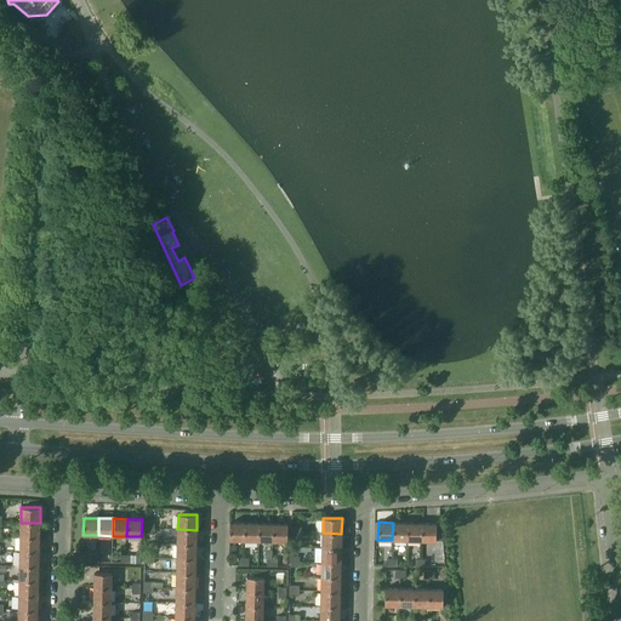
[(40,523),(21,523),(21,537),(39,537),(40,523)]
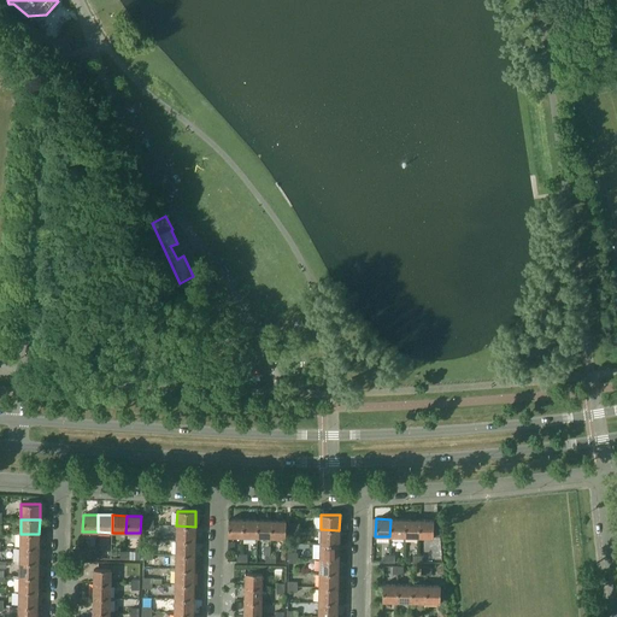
[(228,536),(242,536),(244,519),(228,519),(228,536)]
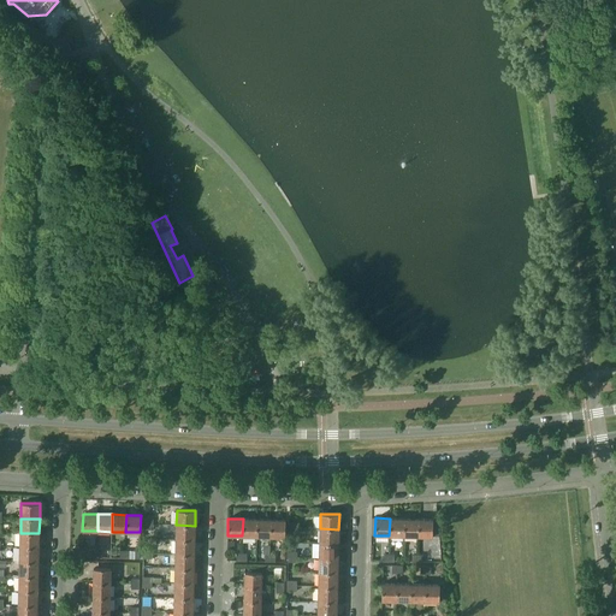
[(256,519),(243,519),(242,535),(256,537),(256,519)]
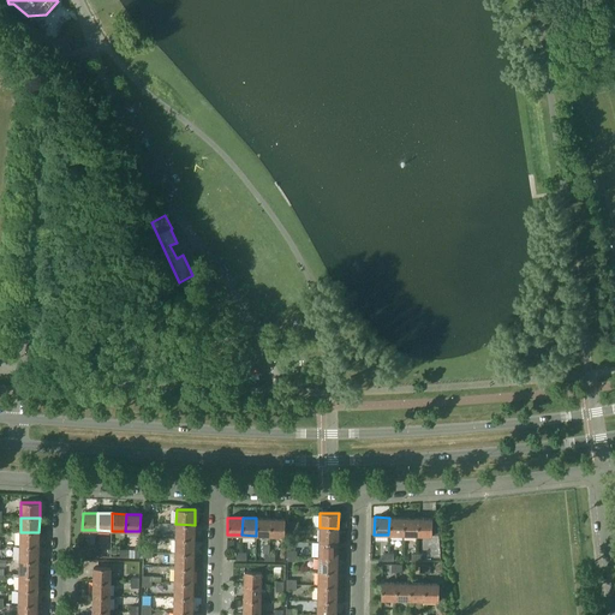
[(270,519),(256,518),(256,536),(269,536),(270,519)]
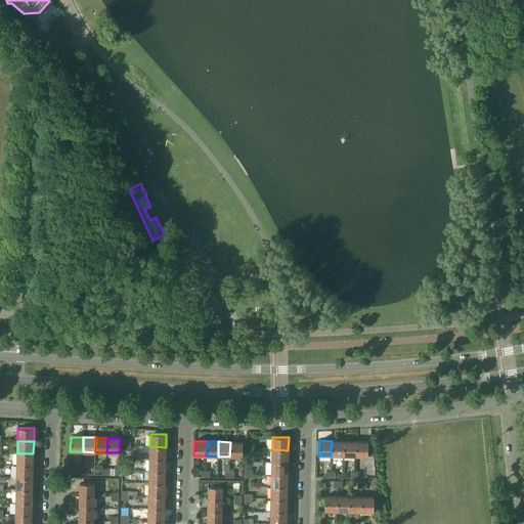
[(343,441),(332,441),(331,455),(343,455),(343,441)]
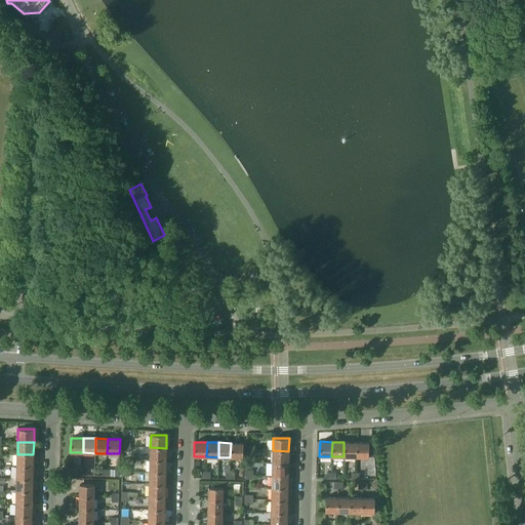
[(356,442),(344,442),(344,456),(356,456),(356,442)]
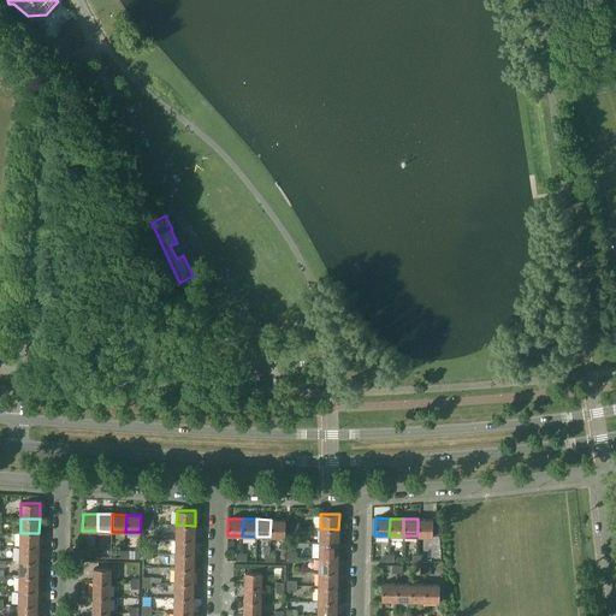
[(432,519),(418,519),(418,535),(432,537),(432,519)]
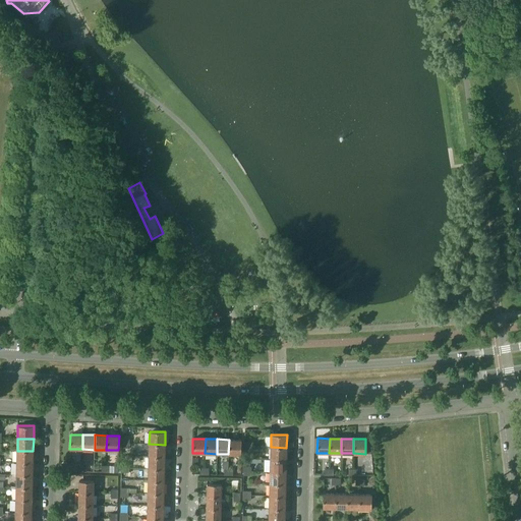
[(241,440),(229,440),(228,454),(241,454),(241,440)]
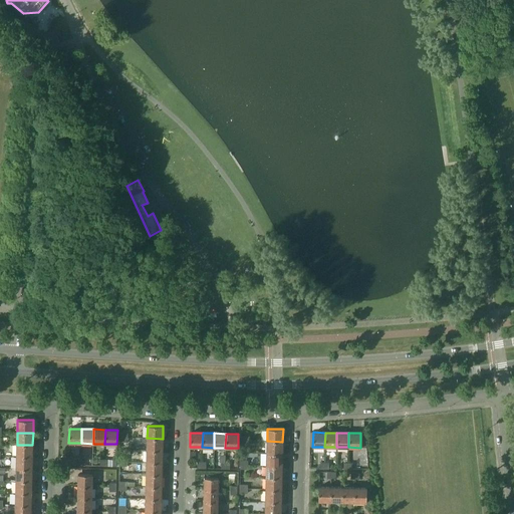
[(163,439),(147,438),(147,451),(163,451),(163,439)]
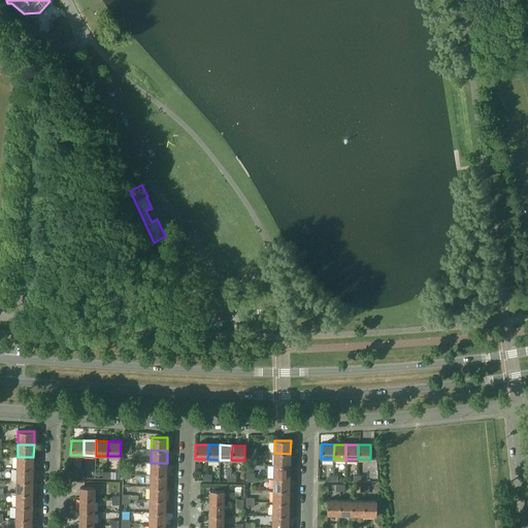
[(290,454),(274,453),(273,466),(290,466),(290,454)]
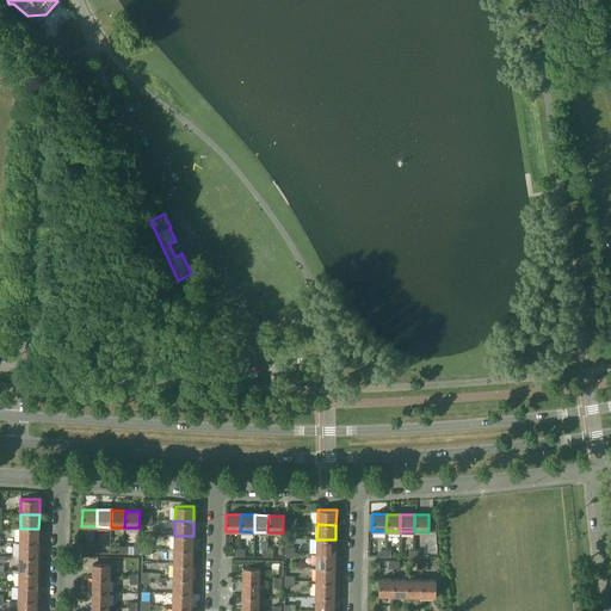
[(38,529),(20,529),(19,543),(38,543),(38,529)]
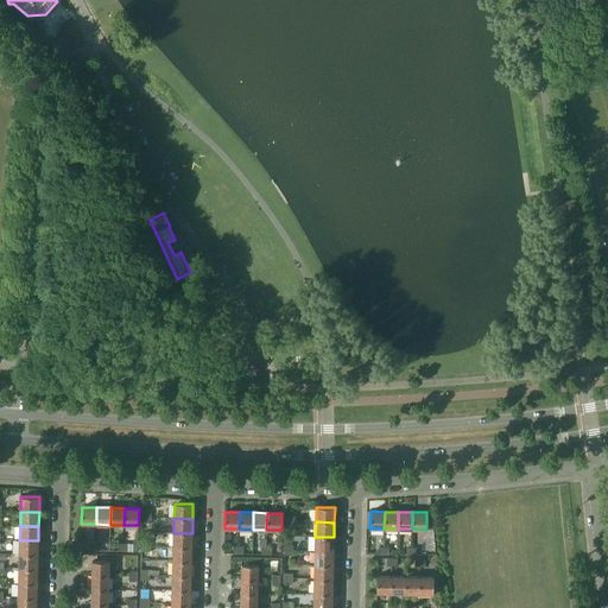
[(192,533),(173,533),(173,548),(191,548),(192,533)]
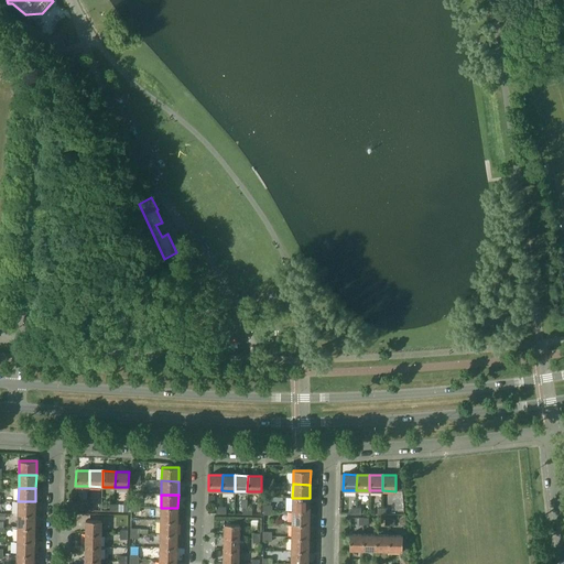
[(310,498),(292,498),(292,511),(310,511),(310,498)]
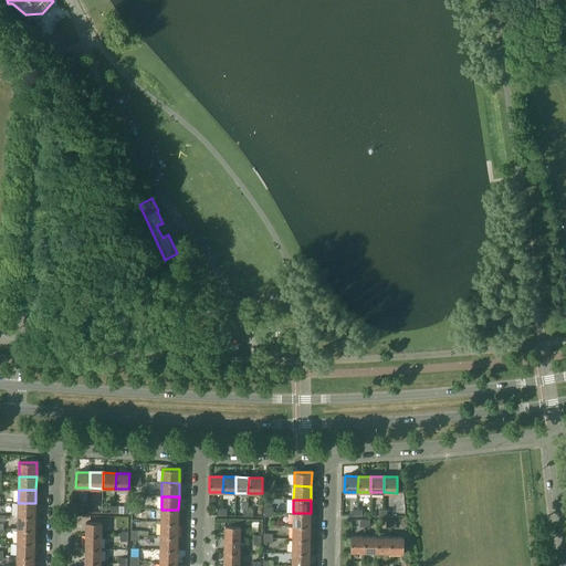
[(35,503),(18,503),(18,516),(35,516),(35,503)]
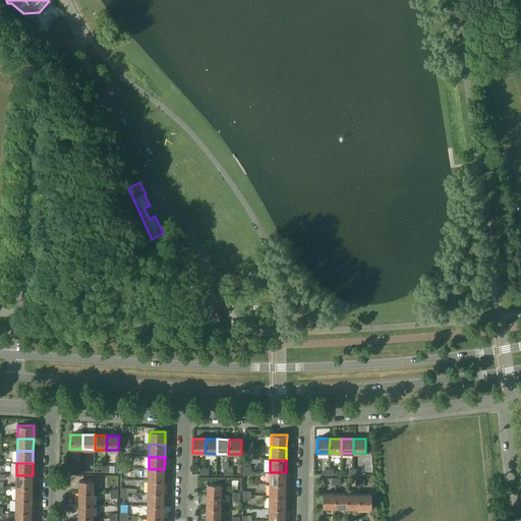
[(164,469),(149,469),(148,481),(164,481),(164,469)]
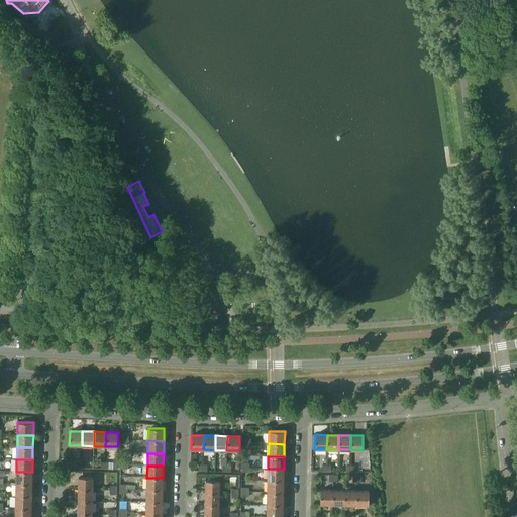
[(284,469),(268,469),(268,481),(283,481),(284,469)]
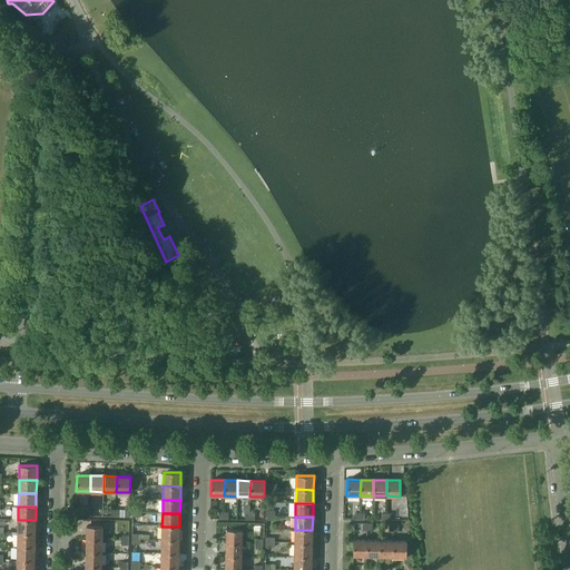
[(36,520),(18,520),(18,533),(35,533),(36,520)]
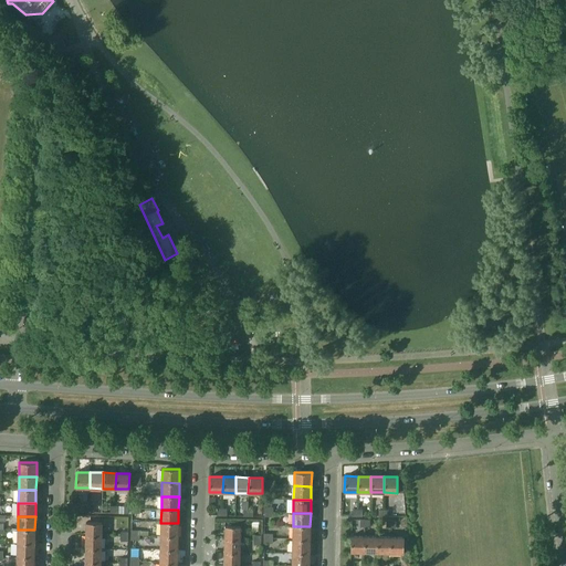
[(86,522),(85,536),(102,536),(102,522),(86,522)]
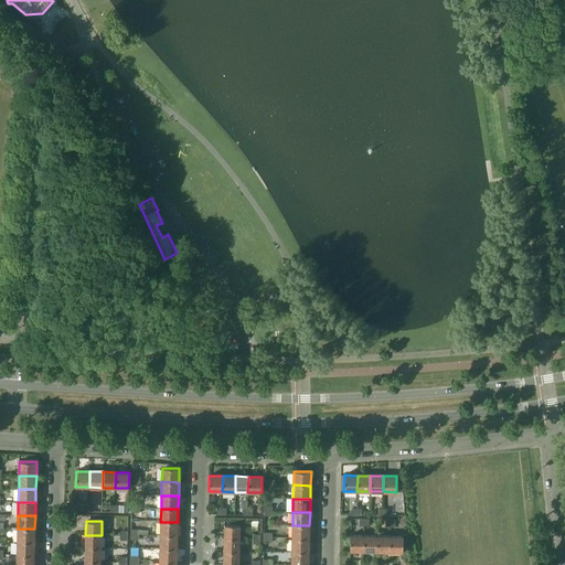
[(178,522),(160,522),(160,535),(178,535),(178,522)]
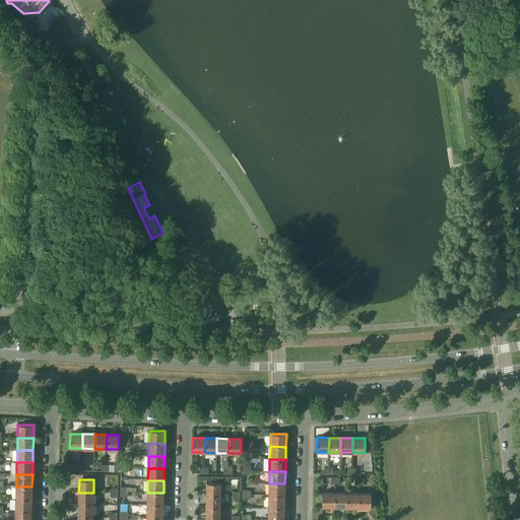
[(206,482),(206,496),(220,496),(220,483),(206,482)]
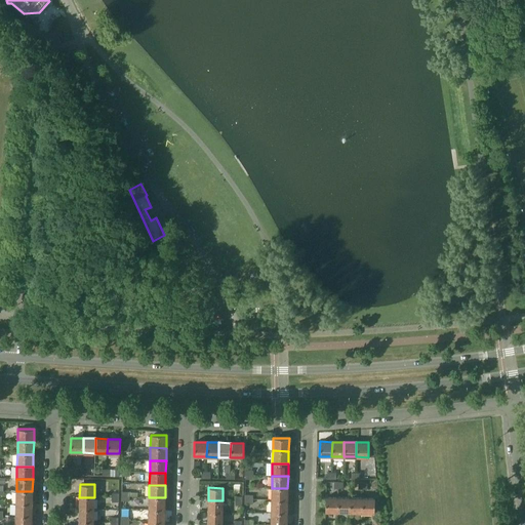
[(287,488),(272,488),(271,500),(287,500),(287,488)]
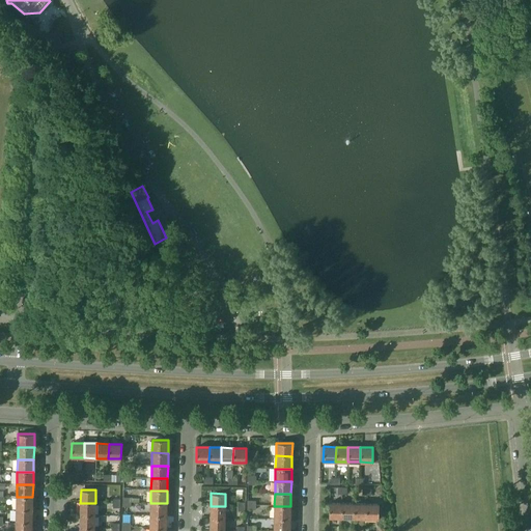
[(32,497),(17,497),(16,509),(32,509),(32,497)]
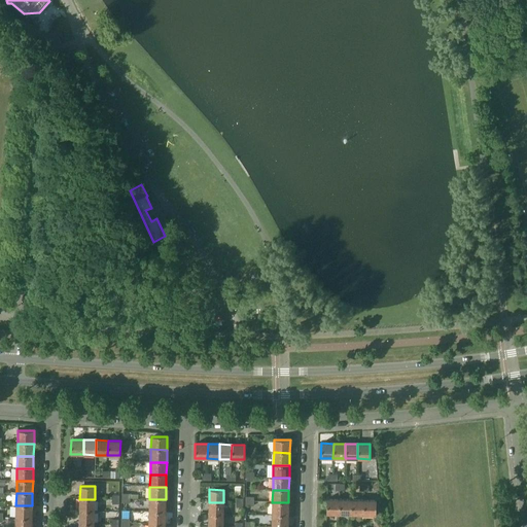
[(95,499),(79,499),(79,512),(94,512),(95,499)]
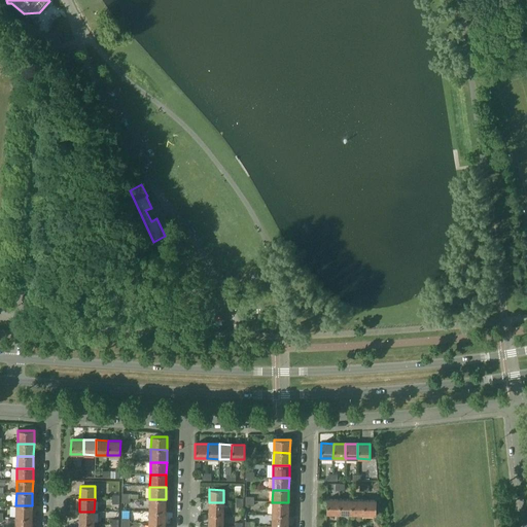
[(166,499),(149,499),(149,512),(165,512),(166,499)]
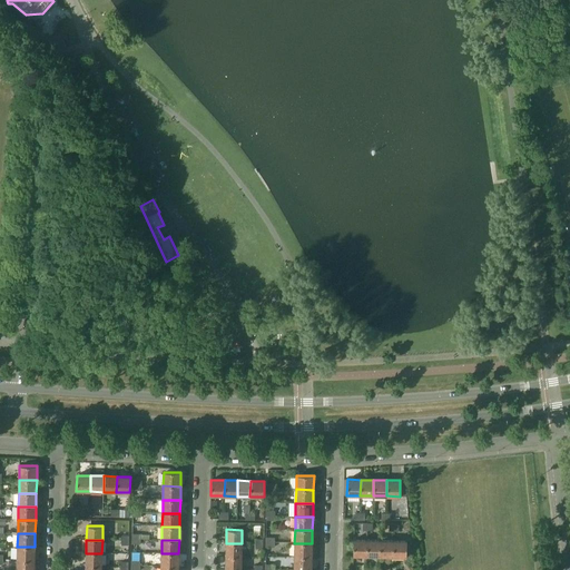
[(353,556),(366,556),(367,540),(353,540),(353,556)]
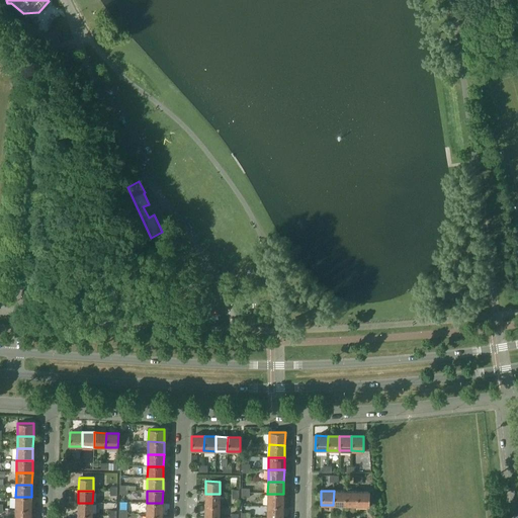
[(346,491),(334,491),(333,505),(345,506),(346,491)]
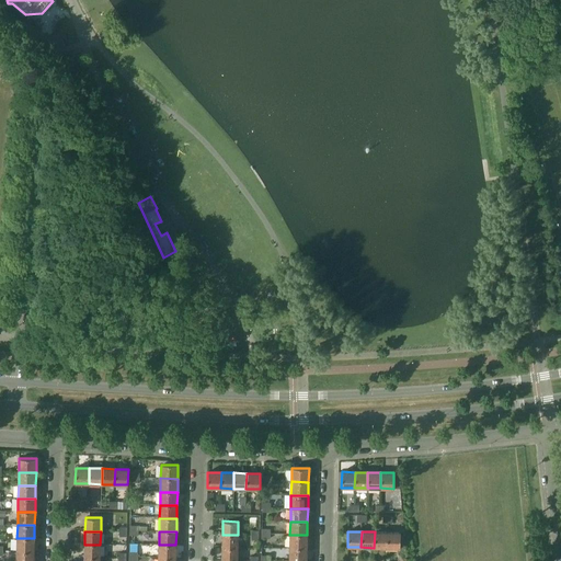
[(387,533),(375,531),(374,548),(387,548),(387,533)]
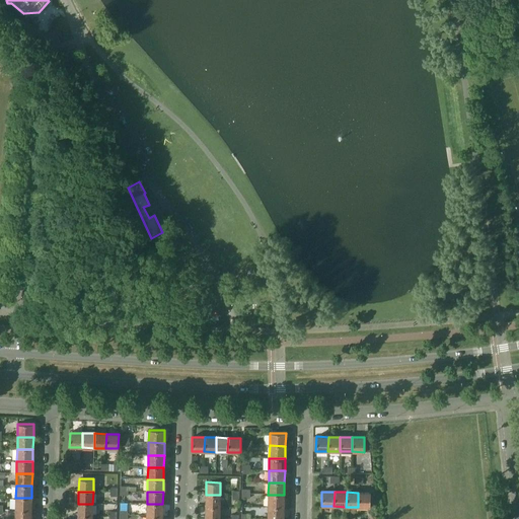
[(370,493),(358,493),(358,507),(370,507),(370,493)]
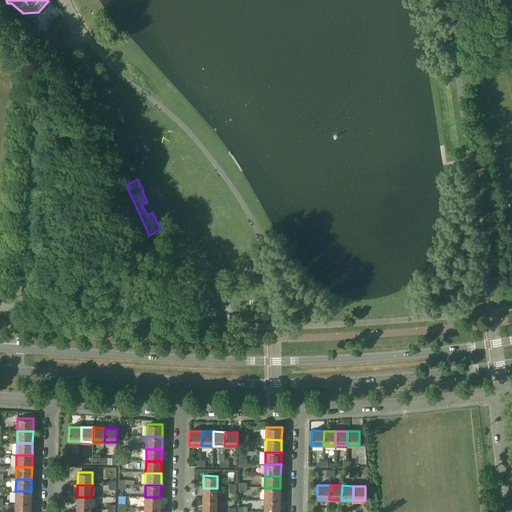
[(217,488),(203,488),(203,499),(217,500),(217,488)]
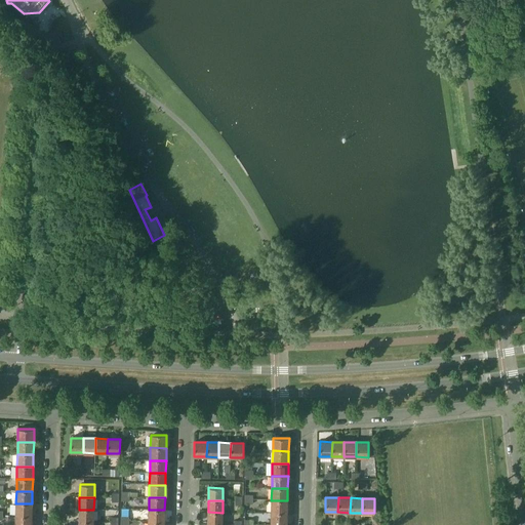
[(287,500),(271,500),(271,513),(287,513),(287,500)]
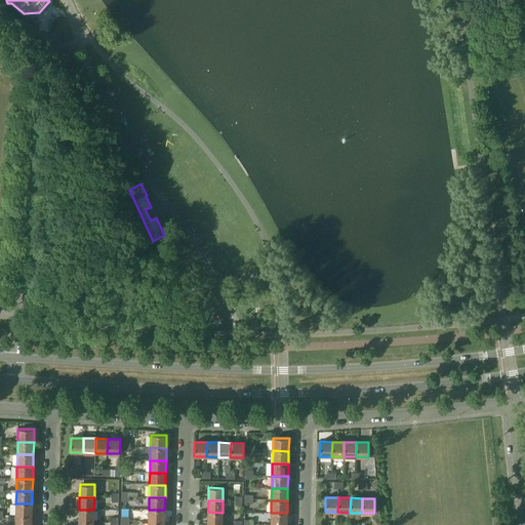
[(32,503),(15,503),(15,516),(32,517),(32,503)]
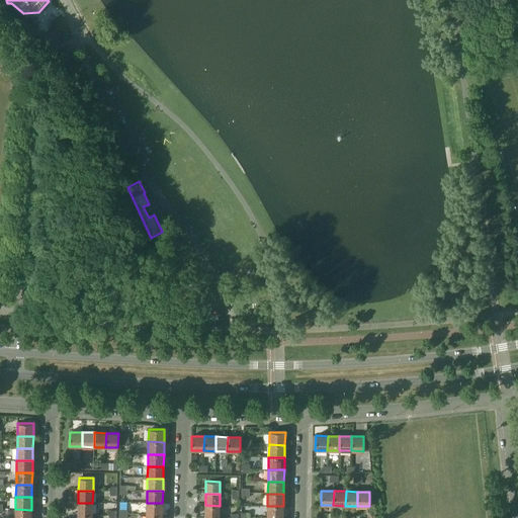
[(92,503),(78,503),(78,514),(92,515),(92,503)]
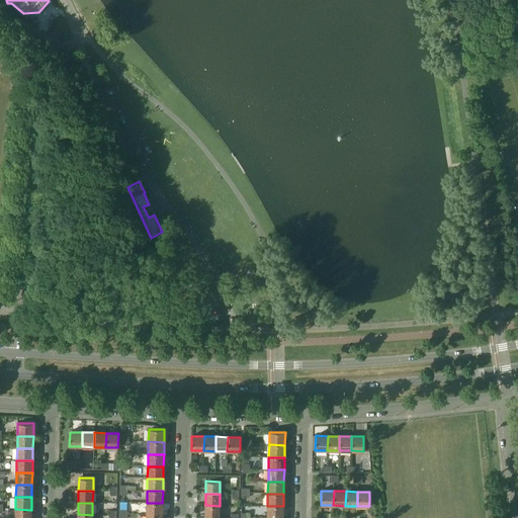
[(162,503),(147,503),(146,515),(162,515),(162,503)]
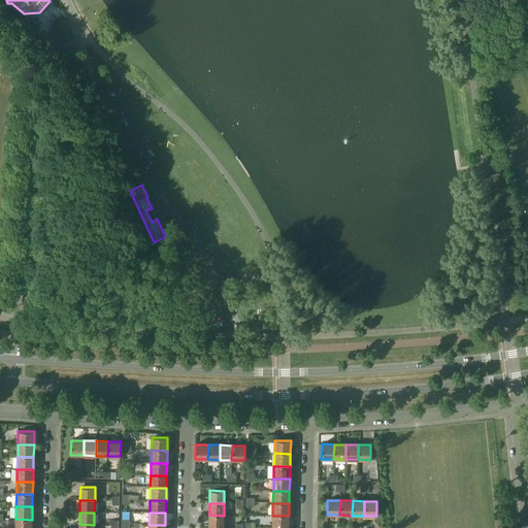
[(224,516),(209,515),(208,527),(223,527),(224,516)]
